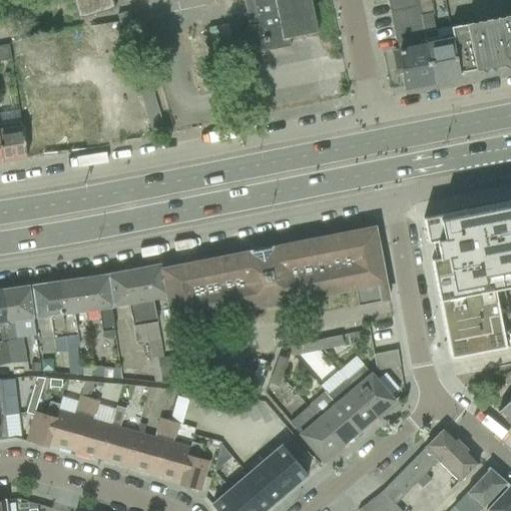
[(246,25),(252,52),(292,45),(291,37),(319,31),(311,0),(73,0),(78,18),(116,7),(113,0),(243,0),(249,25),(246,25)]
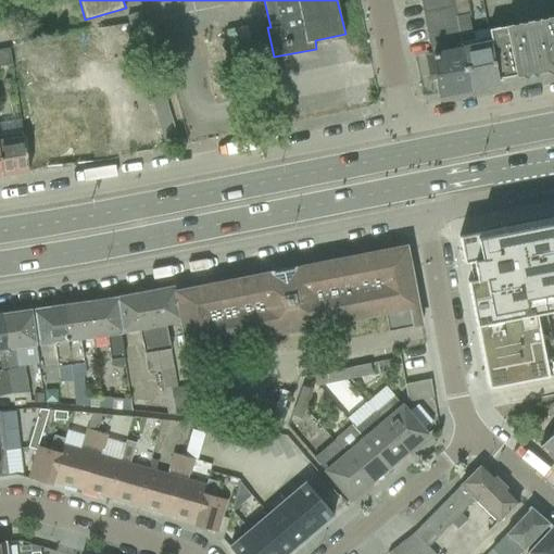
[(422,0),(432,54),(427,55),(431,76),(437,75),(440,91),(470,86),(452,0),(422,0)]
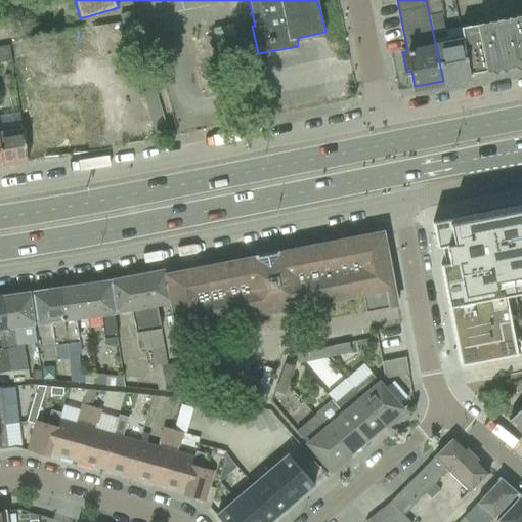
[(426,0),(443,81),(470,75),(470,73),(463,38),(464,38),(461,27),(447,29),(445,29),(442,12),(444,11),(441,0),(426,0)]
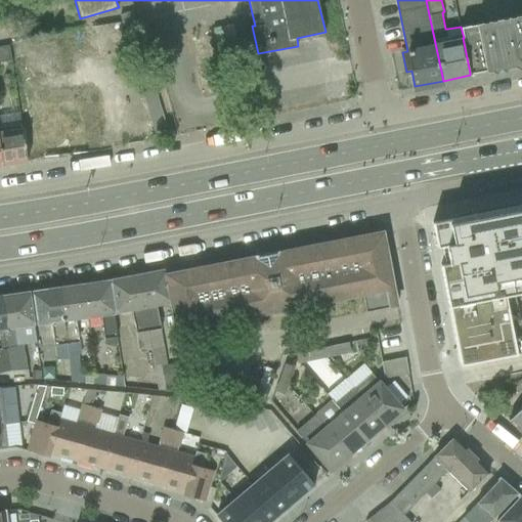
[(132,11),(121,15),(127,35),(139,31),(132,11)]
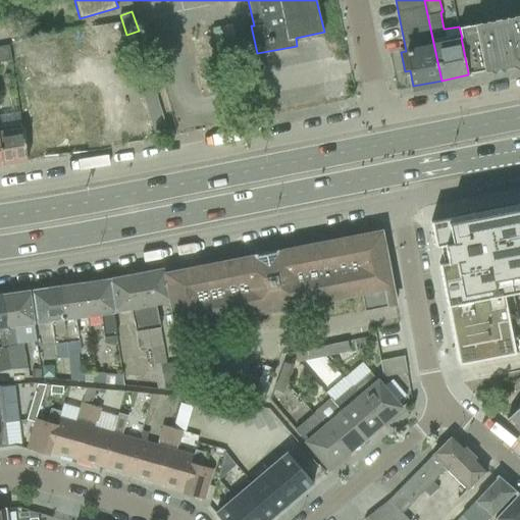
[(519,13),(459,27),(462,38),(461,38),(468,72),(484,69),(484,70),(485,70),(485,68),(499,65),(500,67),(501,67),(501,65),(514,62),(515,64),(516,63),(516,62),(519,61),(519,13)]
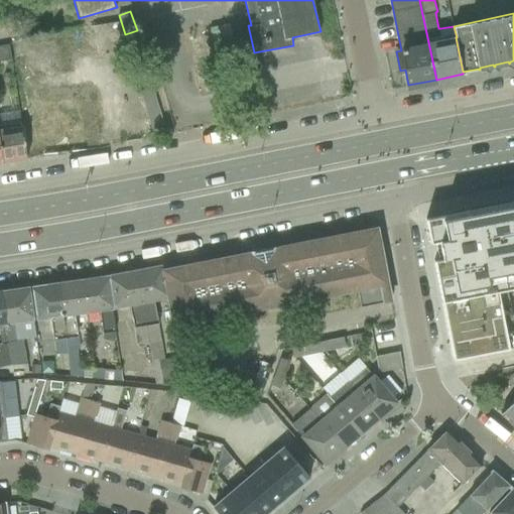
[(92,25),(55,31),(62,72),(74,70),(72,55),(96,51),(92,25)]
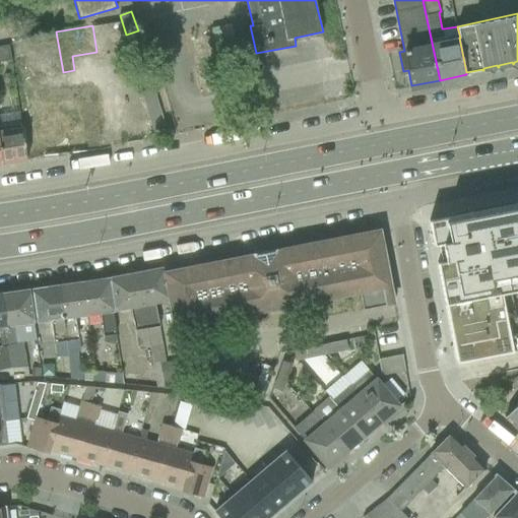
[(10,45),(0,46),(0,61),(11,60),(12,60),(10,45)]
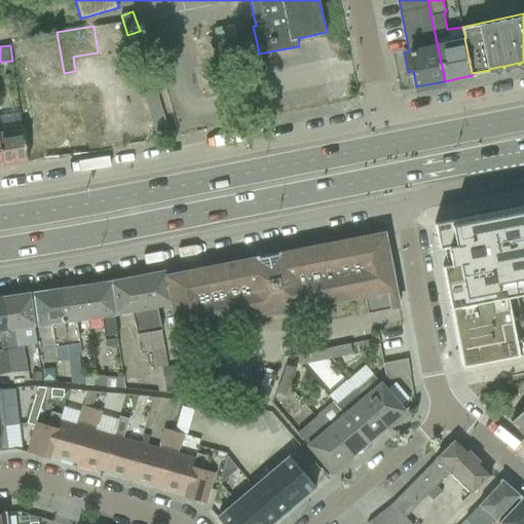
[(20,110),(0,112),(0,141),(4,164),(28,160),(22,123),(20,110)]
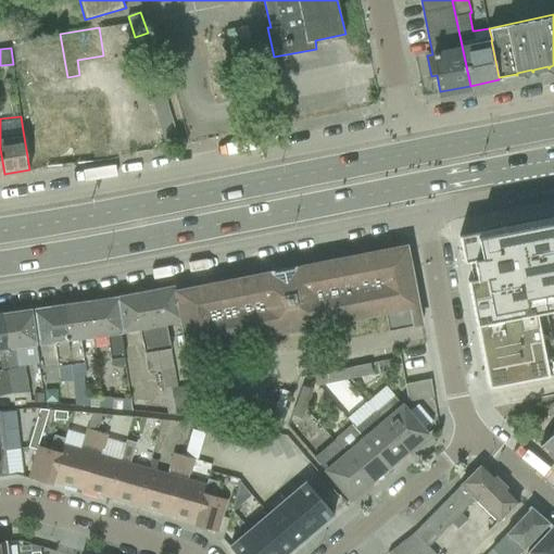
[(174,122),(161,125),(167,146),(180,143),(174,122)]
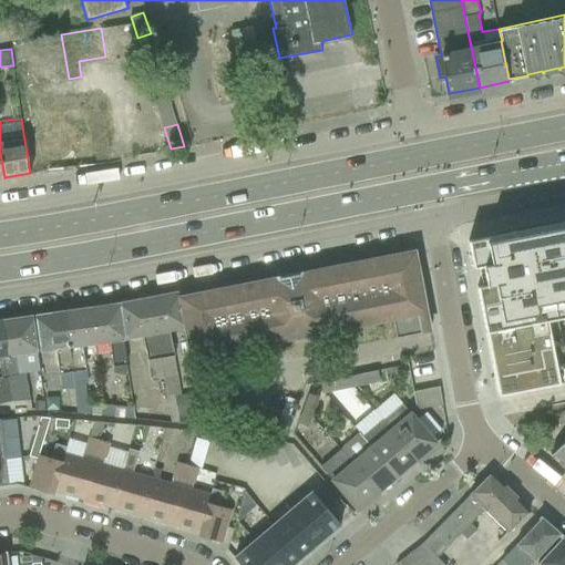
[(476,238),(470,239),(474,267),(480,266),(483,284),(479,285),(479,287),(500,394),(561,382),(561,381),(554,347),(545,349),(540,321),(552,319),(556,318),(564,316),(564,222),(563,222),(541,226),(538,226),(516,230),(514,230),(497,234),(476,238)]
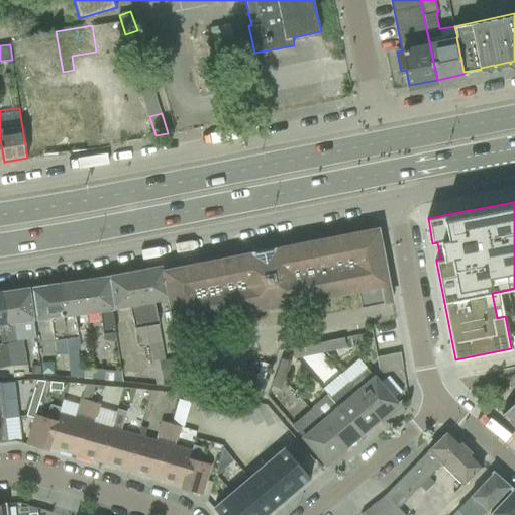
[(393,301),(388,280),(379,228),(276,248),(276,246),(270,247),(271,249),(259,251),(258,249),(252,250),(252,252),(165,270),(176,325),(358,289),(362,307),(393,301)]
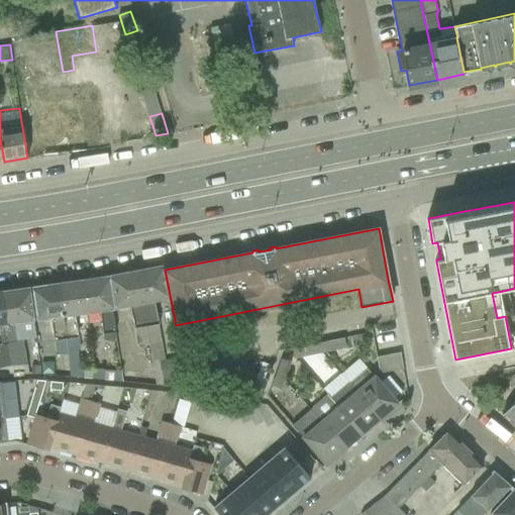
[(162,266),(138,271),(148,325),(161,323),(156,300),(168,298),(162,266)]
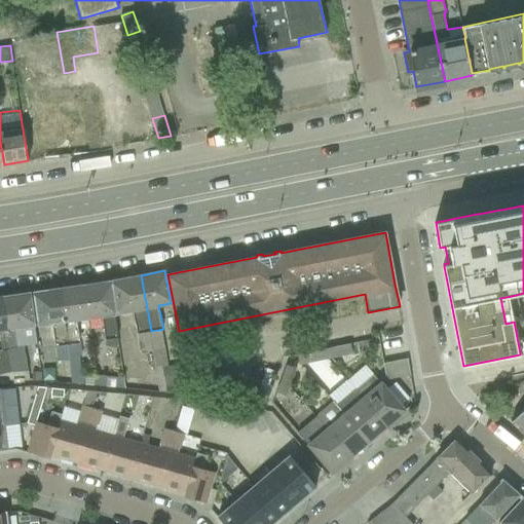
[(141,275),(114,281),(117,300),(119,313),(133,310),(138,334),(143,333),(151,331),(141,275)]
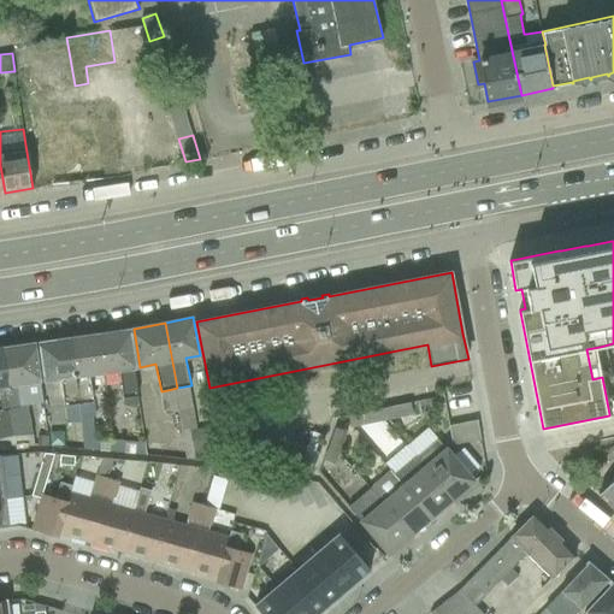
[(130,329),(101,334),(106,372),(120,371),(124,399),(125,406),(139,405),(139,396),(134,369),(135,369),(134,353),(130,329)]
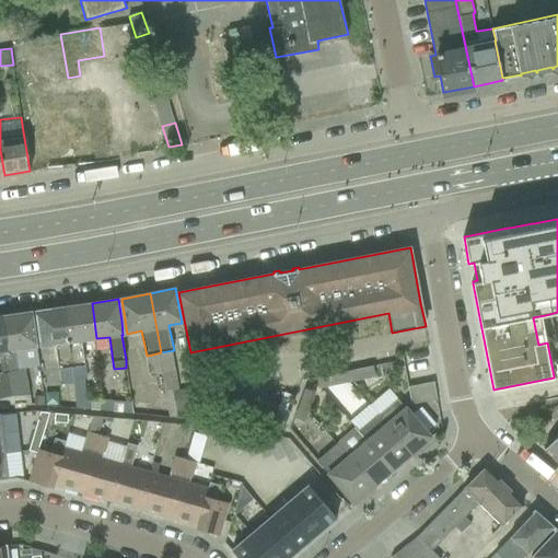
[(92,303),(66,306),(73,364),(85,363),(82,340),(96,338),(92,303)]
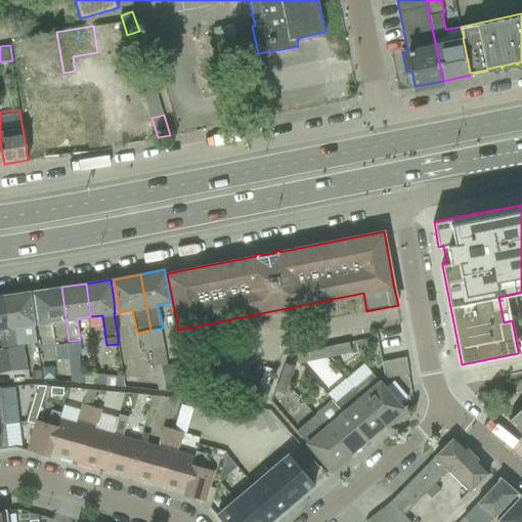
[(61,287),(35,291),(40,323),(52,321),(55,343),(69,341),(61,287)]
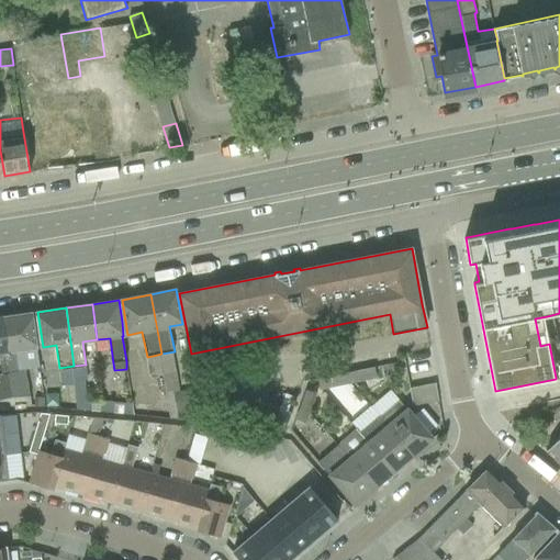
[(34,313),(4,316),(17,396),(32,395),(28,369),(41,368),(40,356),(36,334),(34,313)]
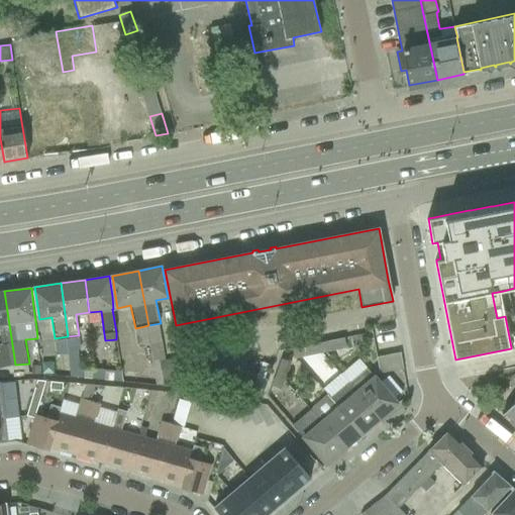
[(4,291),(0,292),(0,324),(2,341),(0,341),(0,367),(12,365),(14,365),(4,291)]
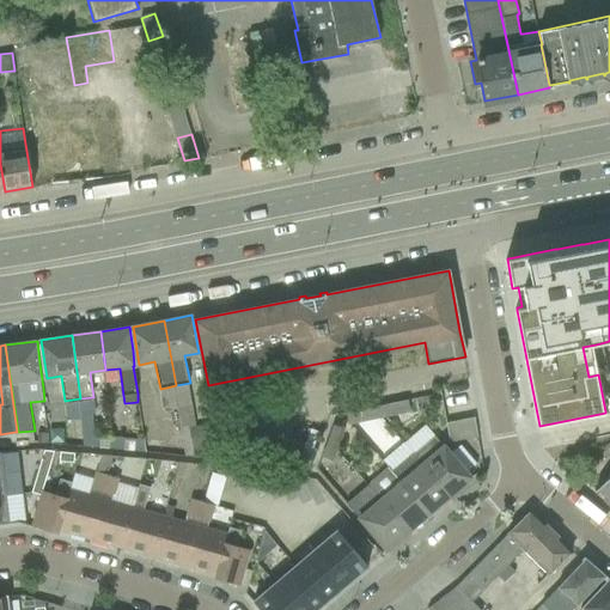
[(166,388),(160,389),(164,409),(181,406),(176,385),(166,388)]
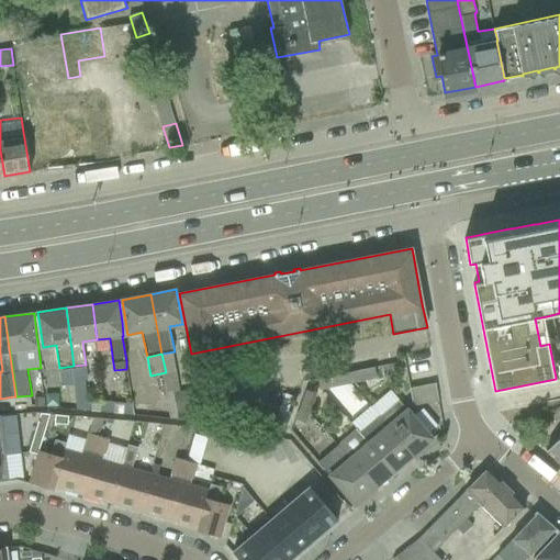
[(86,365),(74,366),(75,368),(76,380),(86,379),(88,379),(86,365)]
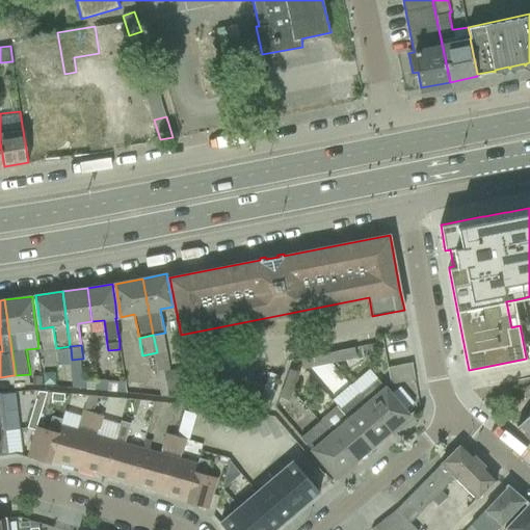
[(343,349),(328,351),(330,362),(345,359),(358,356),(355,346),(343,349)]
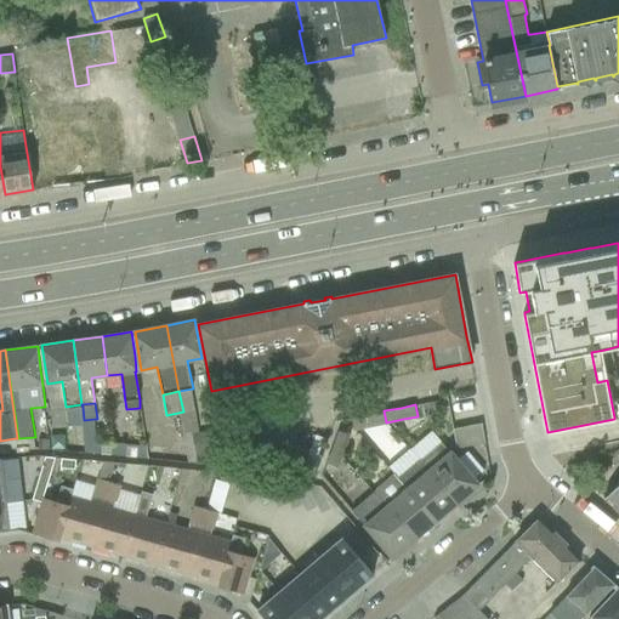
[(69,427),(84,425),(83,407),(67,409),(69,427)]
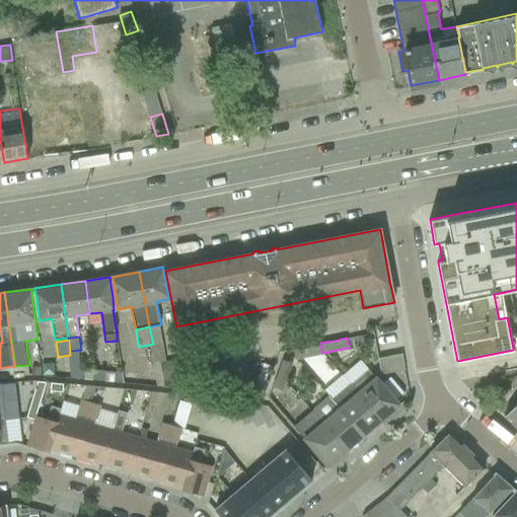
[(322,353),(320,343),(306,346),(308,356),(322,353)]
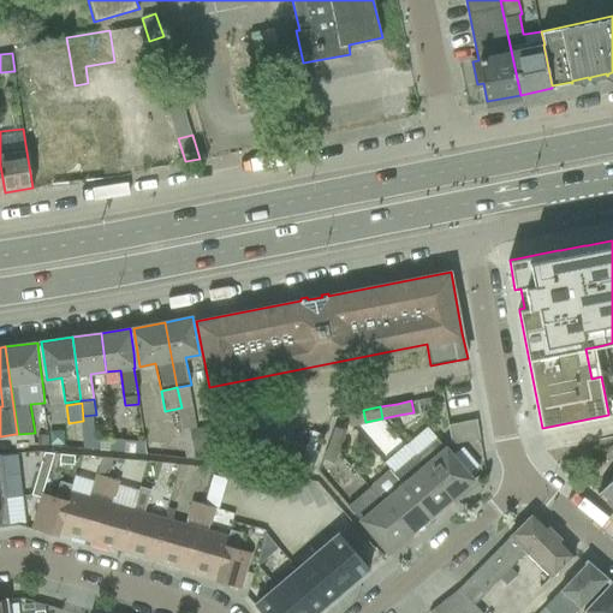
[(476,416),(450,422),(454,441),(481,434),(476,416)]
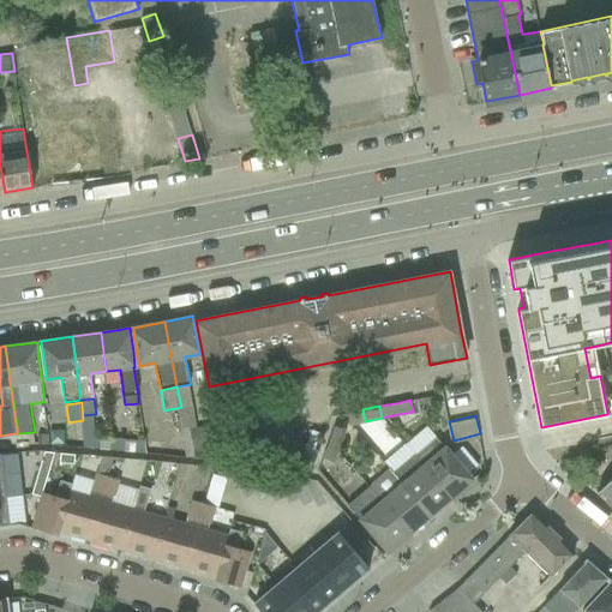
[(192,426),(195,449),(216,447),(213,424),(192,426)]
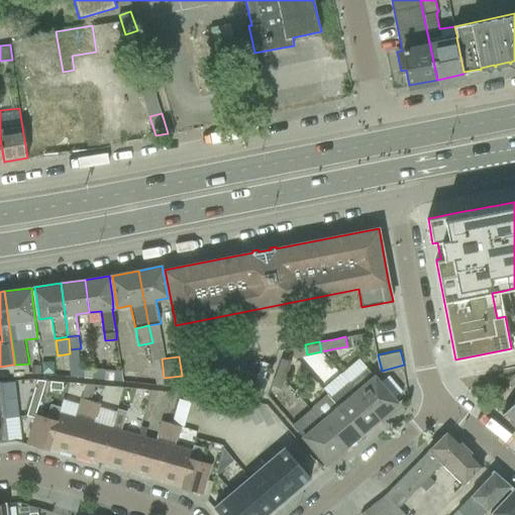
[(283,357),(278,372),(287,375),(292,361),(283,357)]
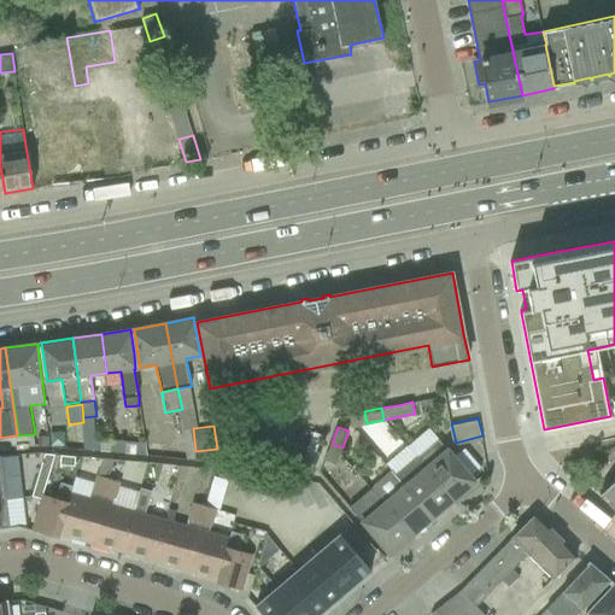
[(274,456),(273,467),(312,474),(326,437),(314,433),(304,461),(274,456)]
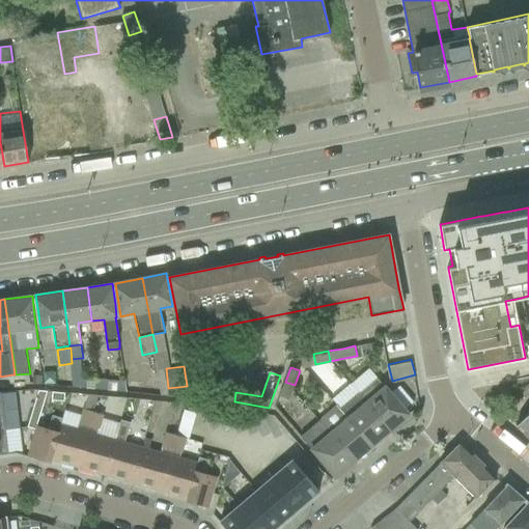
[(33,373),(32,382),(42,383),(43,374),(33,373)]
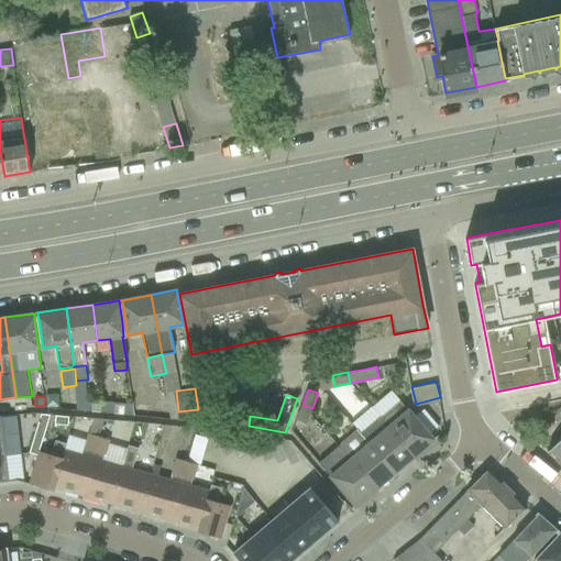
[(415,455),(433,439),(399,398),(381,415),(415,455)]
